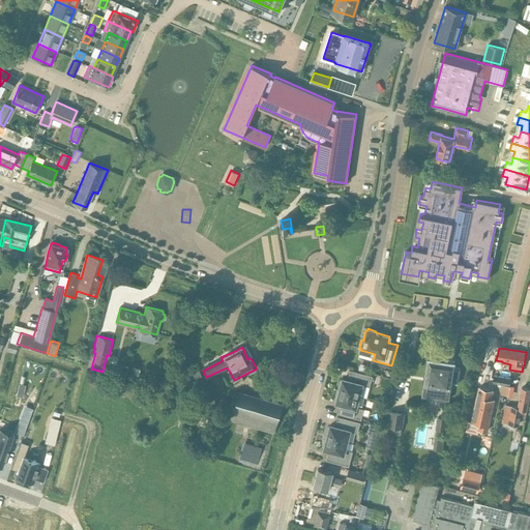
[(461,369),(453,367),(454,359),(428,355),(422,395),(449,400),(451,383),(459,384),(461,369)]
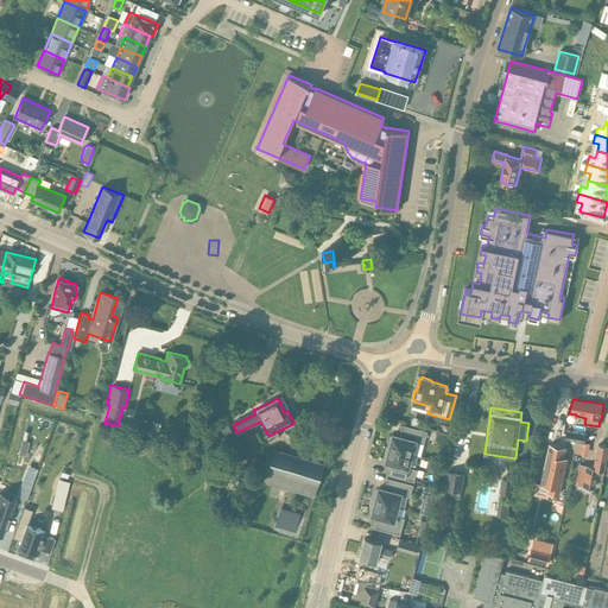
[(390,436),(387,448),(412,454),(416,442),(424,444),(428,431),(401,424),(398,436),(393,435),(392,437),(390,436)]
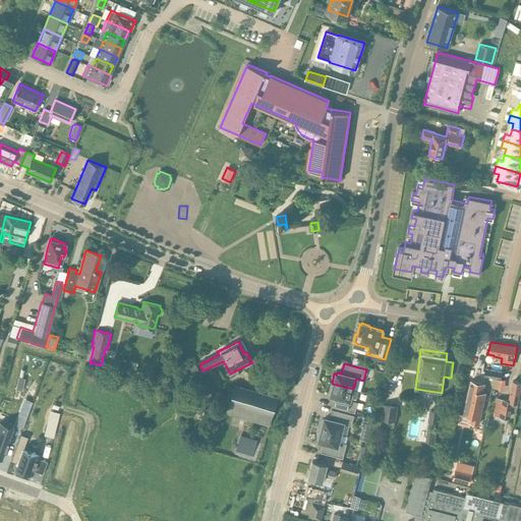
[(196,364),(189,367),(192,373),(199,370),(196,364)]
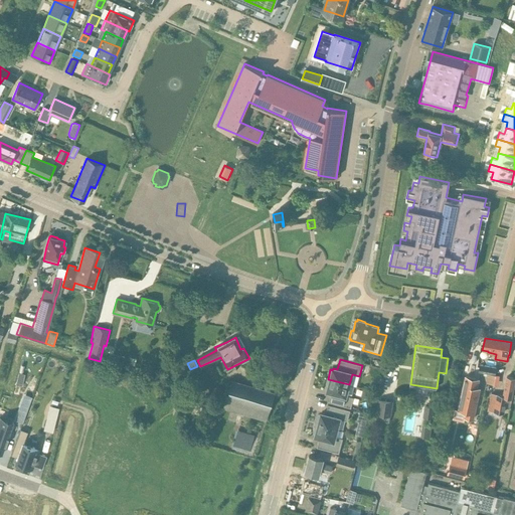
[(479,372),(488,373),(495,374),(497,368),(480,365),(479,372)]
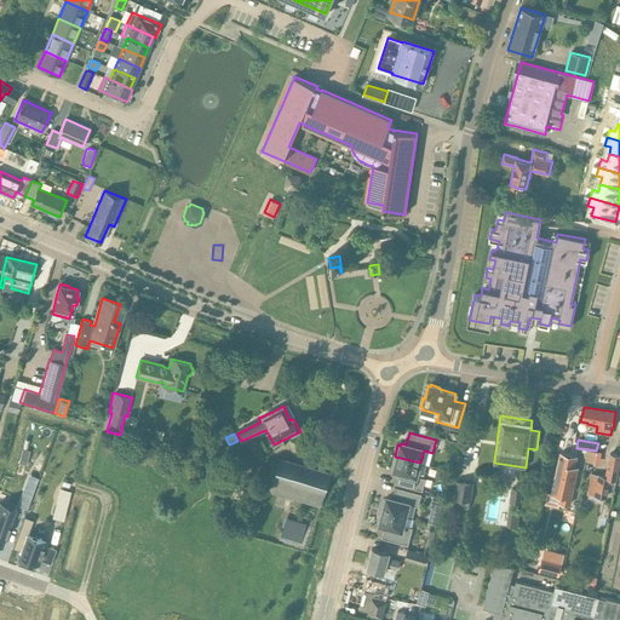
[(237,442),(230,446),(234,453),(242,449),(237,442)]
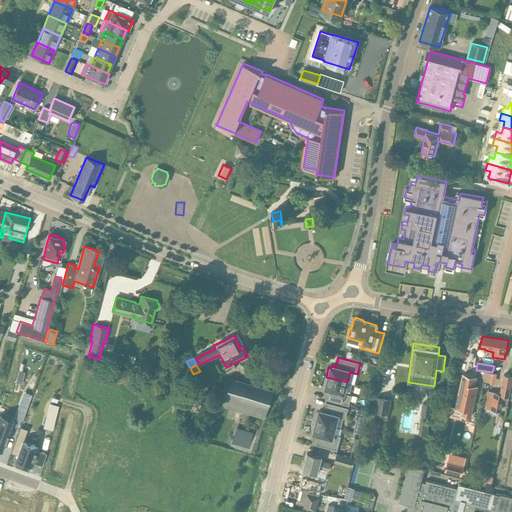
[(492,373),(492,372),(485,371),(484,381),(493,383),(495,373),(492,373)]
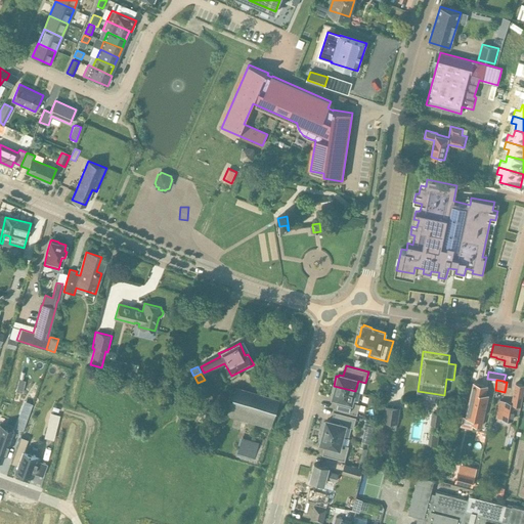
[(466,403),(463,413),(463,416),(471,418),(472,410),(481,412),(487,386),(474,383),(469,404),(466,403)]
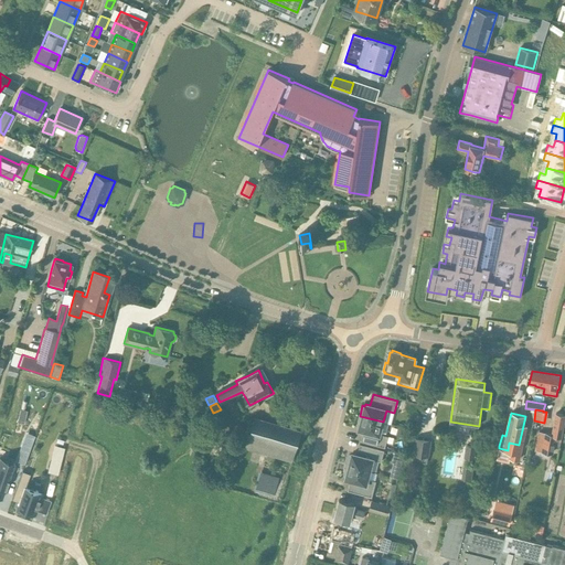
[(539,433),(537,444),(536,449),(537,450),(553,452),(554,446),(561,447),(562,437),(562,436),(564,426),(564,417),(564,415),(556,414),(553,435),(539,433)]
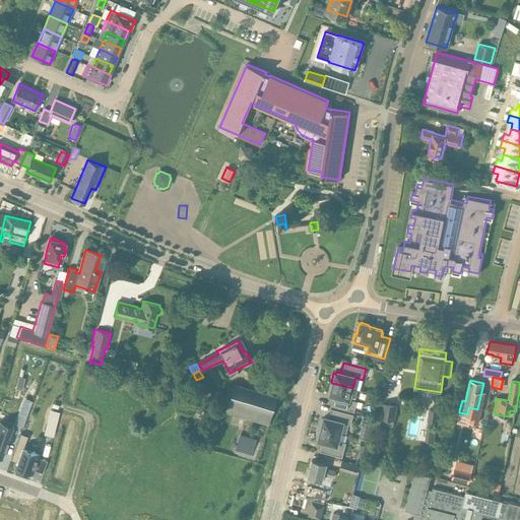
[(352,388),(331,383),(328,392),(331,393),(330,395),(334,396),(332,406),(354,412),(358,401),(349,399),(352,388)]
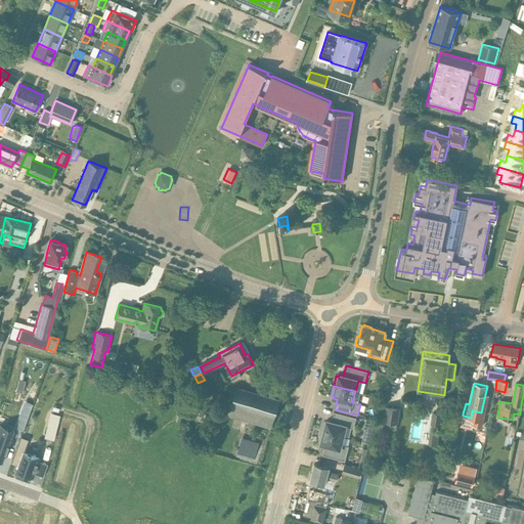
[(228,416),(271,428),(279,400),(236,388),(228,416)]
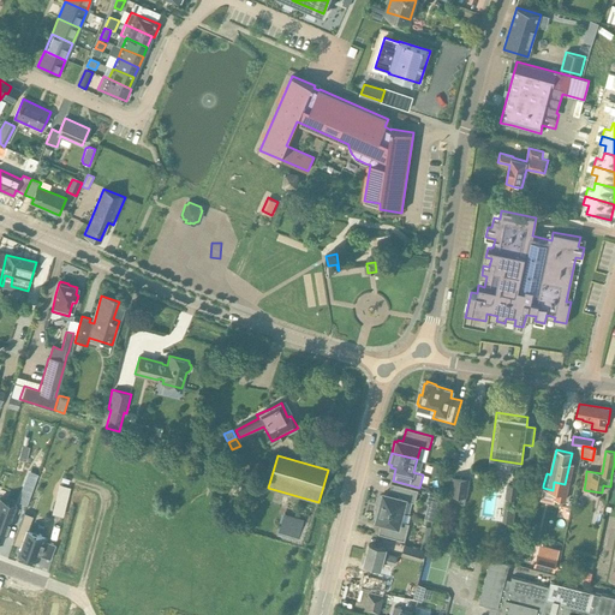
[(434,464),(431,473),(445,477),(447,467),(434,464)]
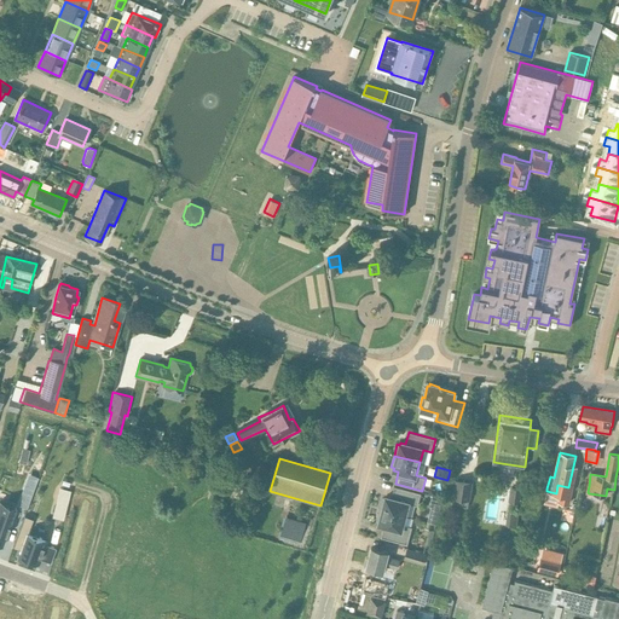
[(456,480),(452,498),(470,501),(473,482),(456,480)]
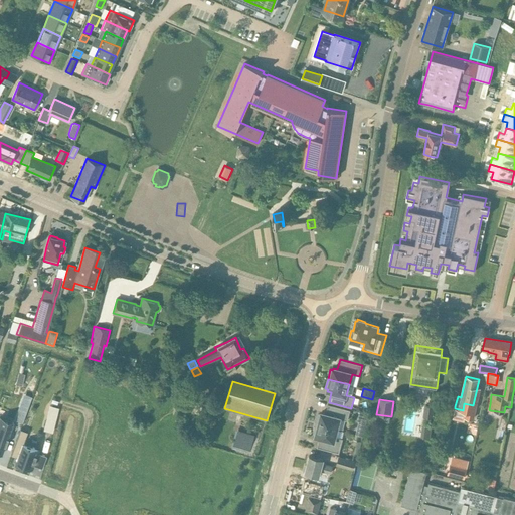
[(350,410),(338,407),(328,404),(326,414),(321,413),(321,415),(319,414),(316,424),(337,430),(340,419),(347,421),(350,410)]
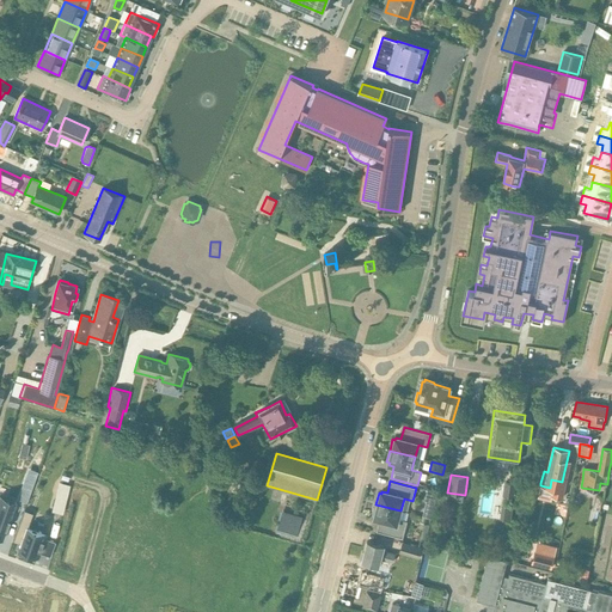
[(59,482),(51,512),(62,514),(71,485),(59,482)]
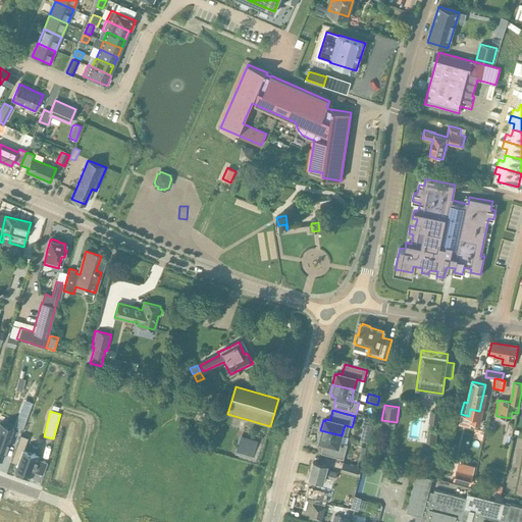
[(428,422),(438,424),(439,412),(430,411),(428,422)]
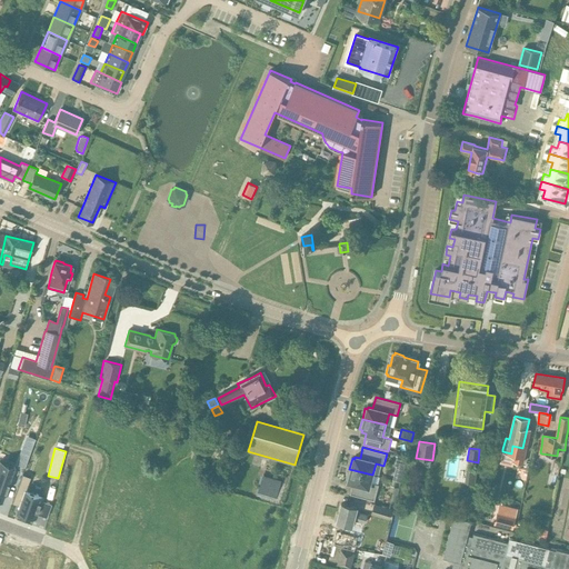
[(407,458),(400,456),(392,458),(395,466),(403,463),(406,463),(407,458)]
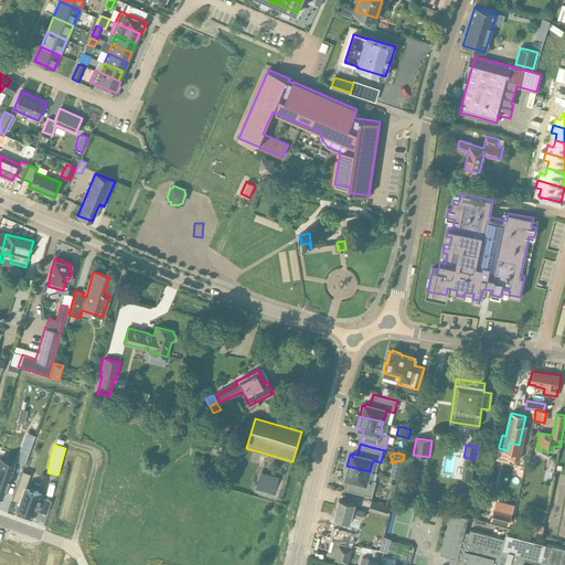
[(0,496),(2,497),(1,498),(2,498),(16,462),(14,462),(14,464),(0,458),(0,496)]
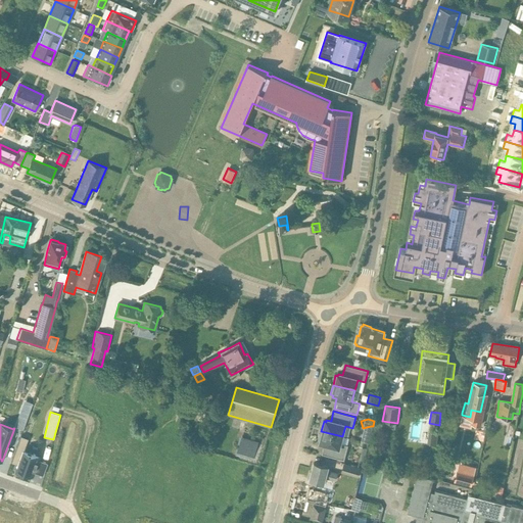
[(342,436),(321,431),(319,440),(321,440),(320,443),(325,444),(322,455),(344,460),(348,445),(340,443),(342,436)]
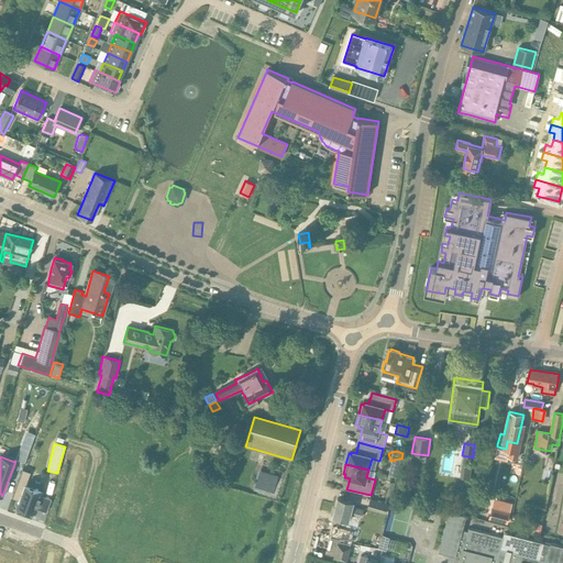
[(460,477),(472,478),(472,465),(461,464),(460,477)]
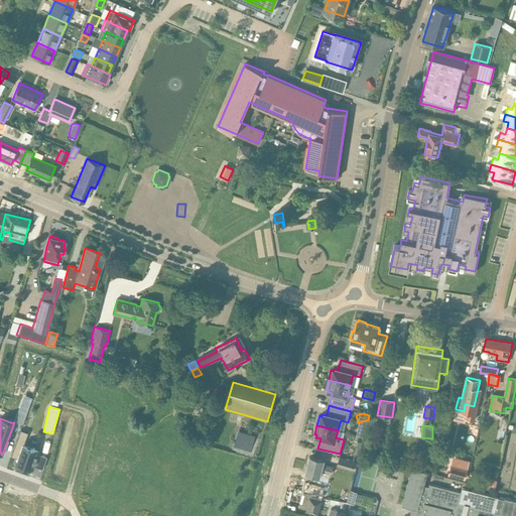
[(20,430),(11,457),(16,459),(14,464),(33,471),(40,449),(23,444),(27,432),(20,430)]
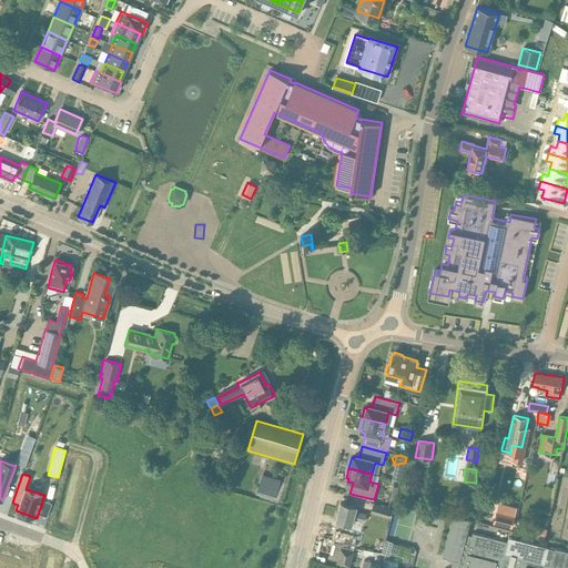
[(261,475),(256,494),(276,499),(281,480),(261,475)]
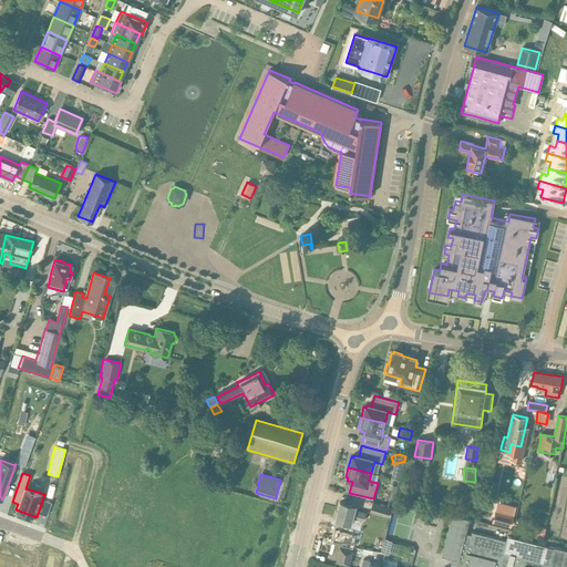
[(433,497),(430,507),(441,511),(444,501),(433,497)]
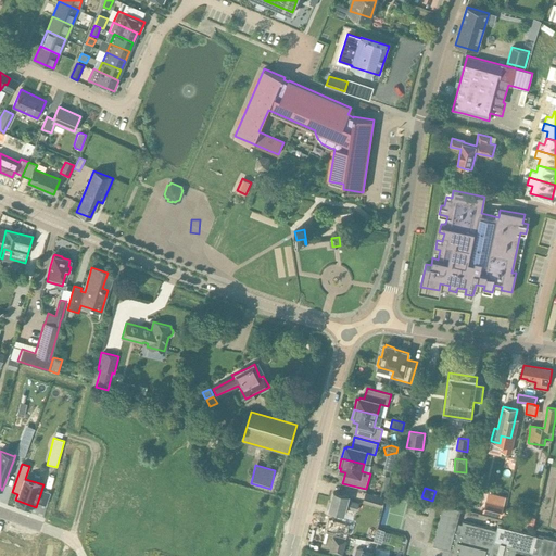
[(329,510),(340,513),(344,514),(346,508),(356,510),(358,504),(348,501),(350,496),(333,492),(329,510)]
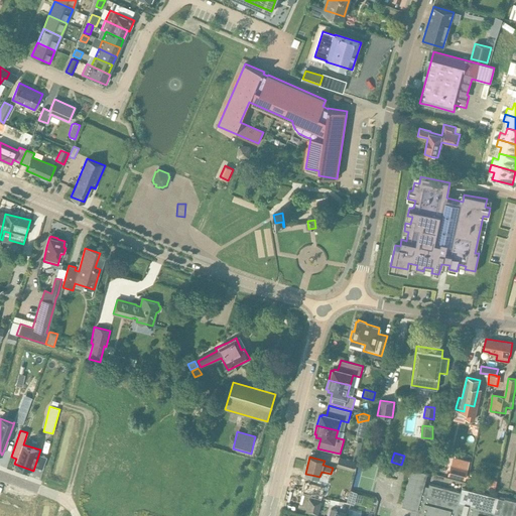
[(338,466),(354,471),(356,463),(340,458),(338,466)]
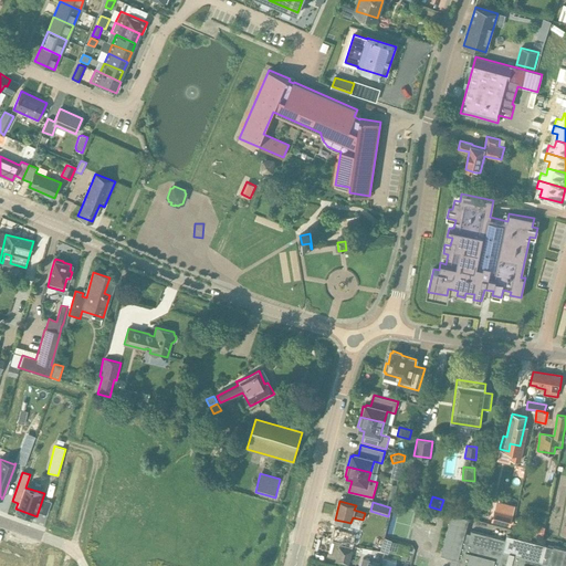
[(495,510),(492,522),(510,526),(513,514),(495,510)]
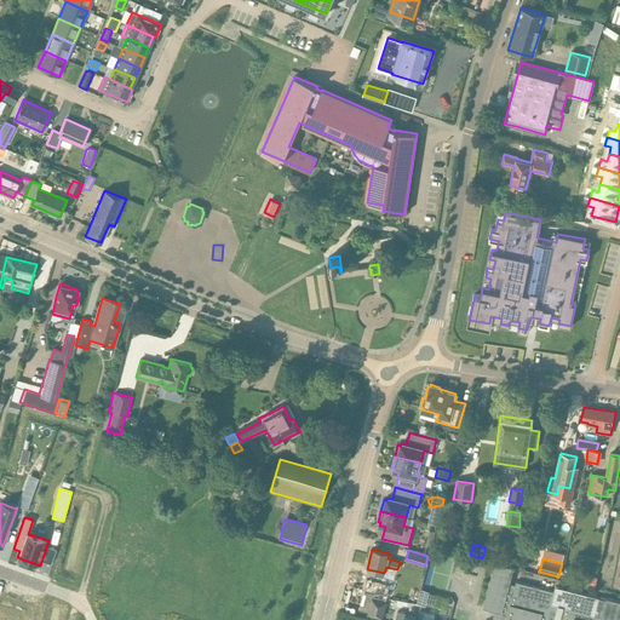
[(494,610),(492,619),(619,619),(619,602),(606,598),(606,601),(556,587),(555,592),(516,581),(515,585),(510,584),(514,567),(494,562),(483,607),(494,610)]
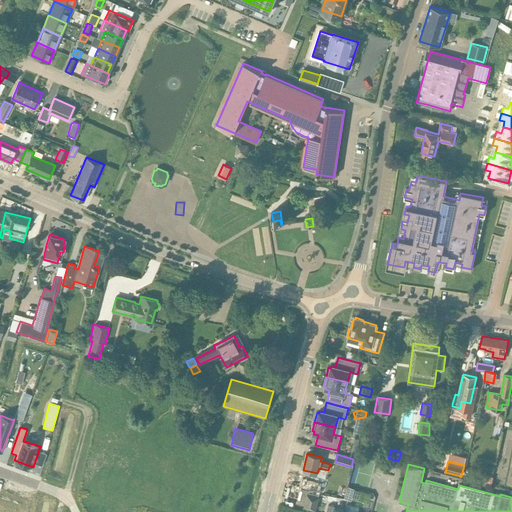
[(479,474),(477,482),(491,485),(493,477),(479,474)]
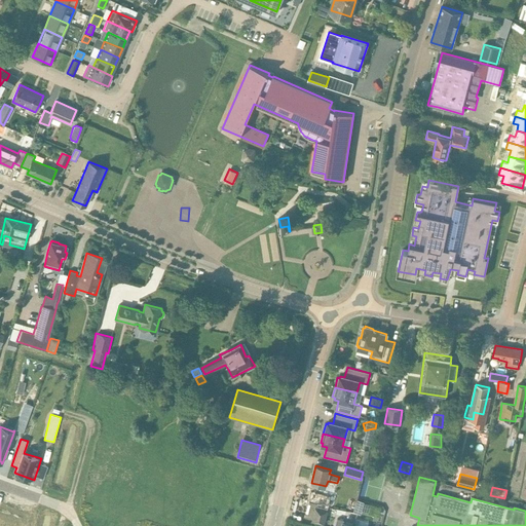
[(310,491),(307,504),(329,510),(332,496),(310,491)]
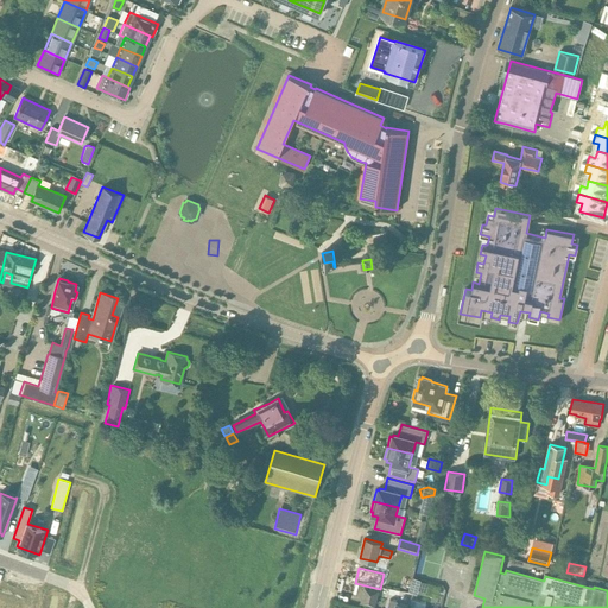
[(379,590),(365,587),(361,602),(375,606),(379,590)]
